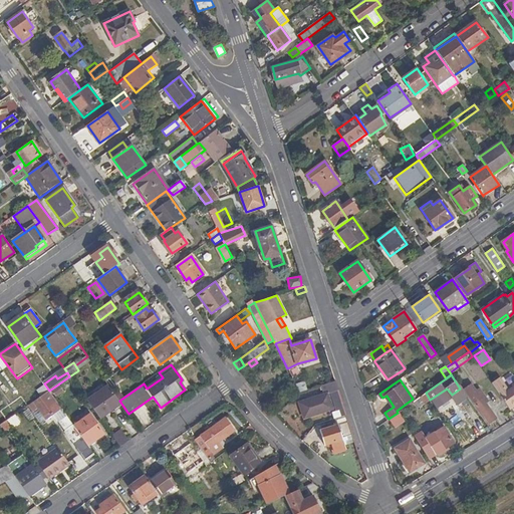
[(303,380),(294,383),(297,393),(305,391),(303,380)]
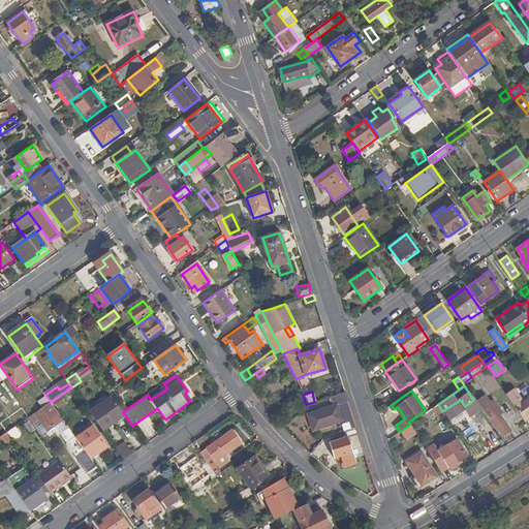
[(352,413),(345,392),(331,397),(333,405),(308,413),(313,430),(341,421),(341,416),(352,413)]
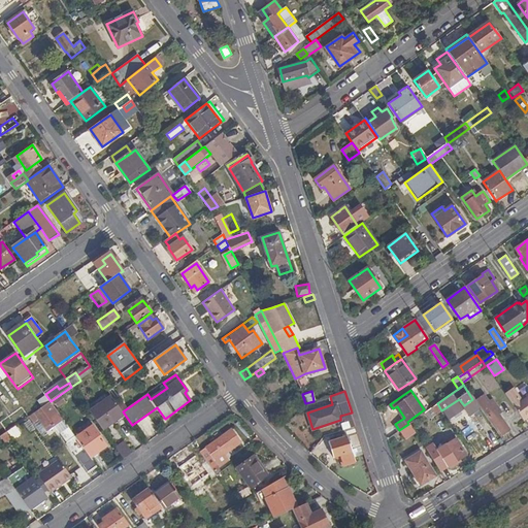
[(485,395),(477,399),(501,433),(508,429),(497,414),(501,413),(493,401),(490,403),(485,395)]
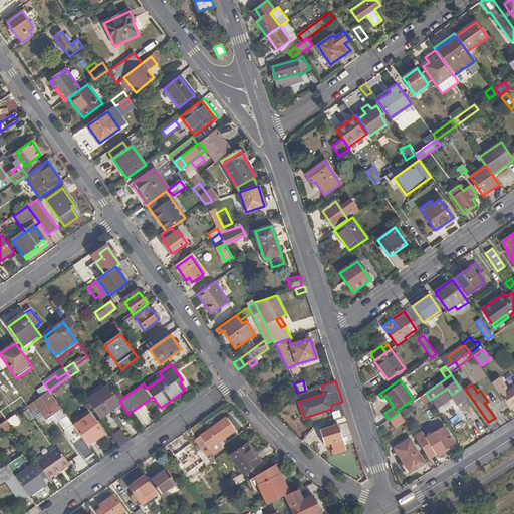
[(63,392),(59,386),(51,391),(56,398),(63,392)]
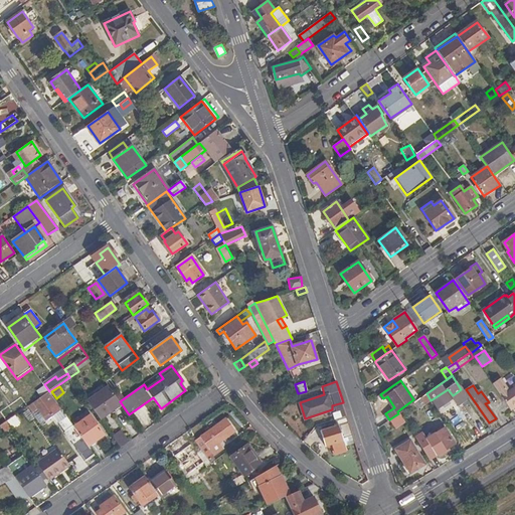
[(88,401),(101,419),(122,404),(120,401),(109,386),(88,401)]
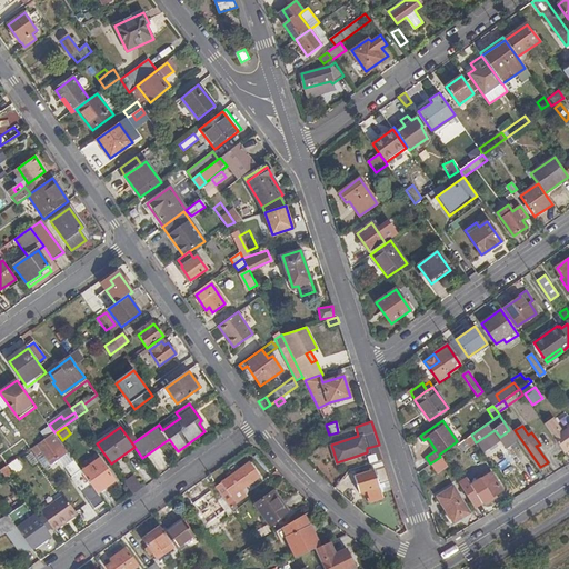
[(557,443),(561,449),(565,447),(567,449),(568,446),(568,429),(555,439),(557,443)]
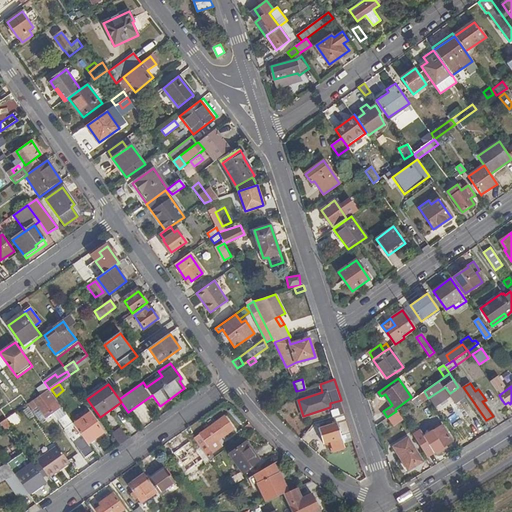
[(49,389),(28,404),(32,410),(37,406),(46,417),(61,406),(49,389)]
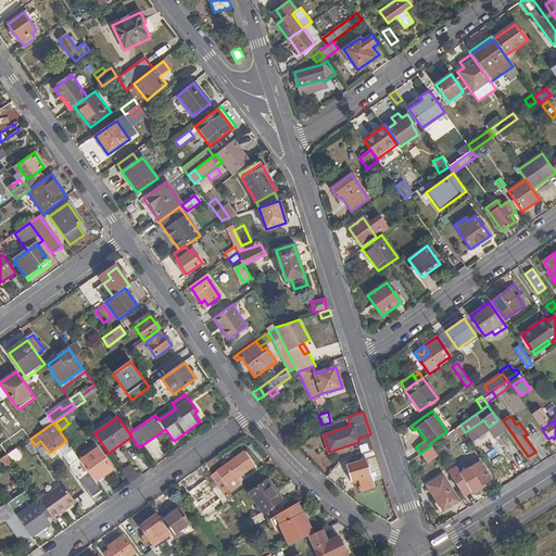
[(458,437),(465,432),(460,425),(453,430),(458,437)]
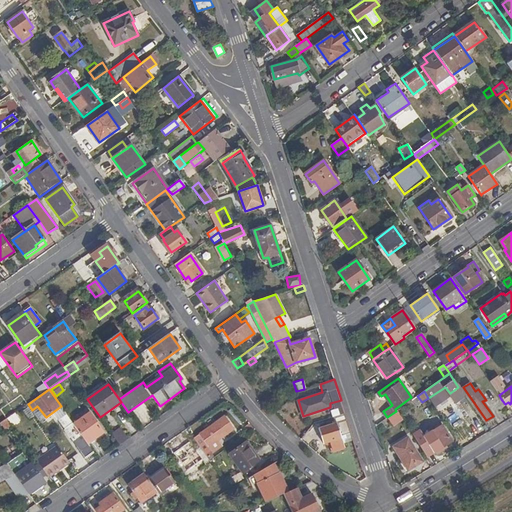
[(422,402),(417,396),(409,401),(413,408),(415,406),(417,408),(423,404),(422,402)]
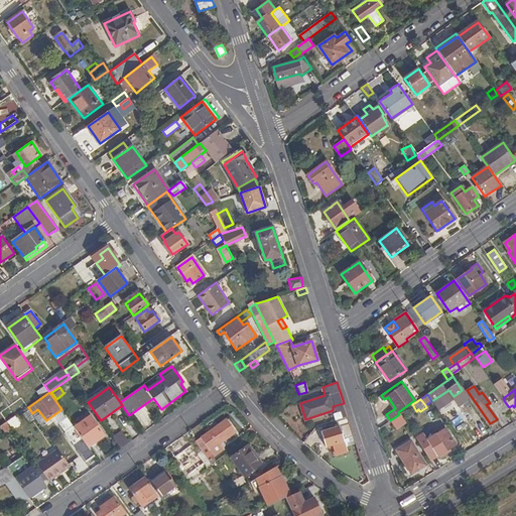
[(18,406),(21,411),(28,407),(24,401),(18,406)]
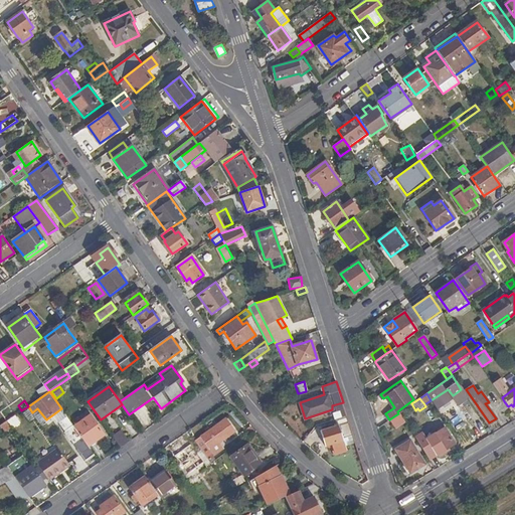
[(15,414),(6,419),(10,428),(20,423),(15,414)]
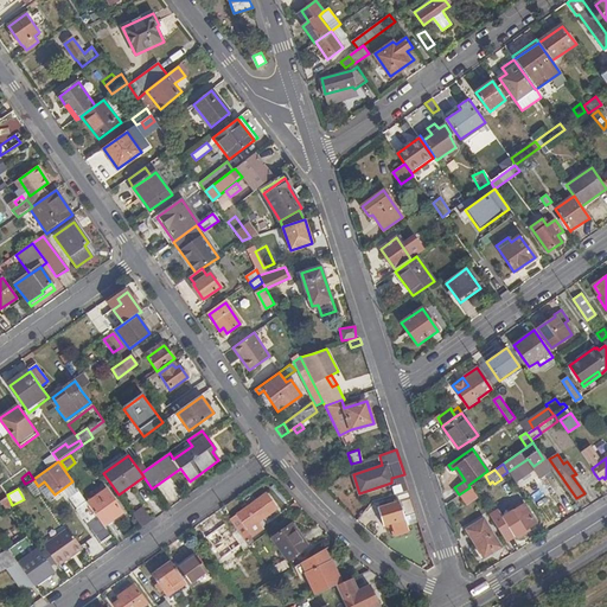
[(101,542),(110,535),(104,526),(88,503),(80,491),(70,498),(101,542)]
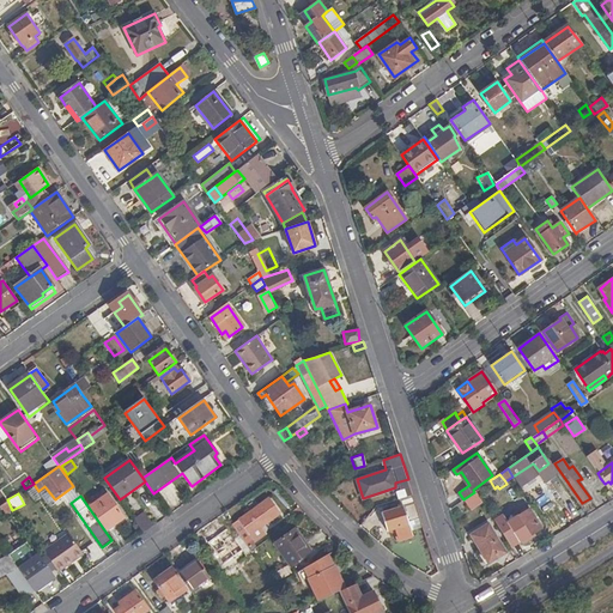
[(89,508),(105,532),(123,519),(107,496),(89,508)]
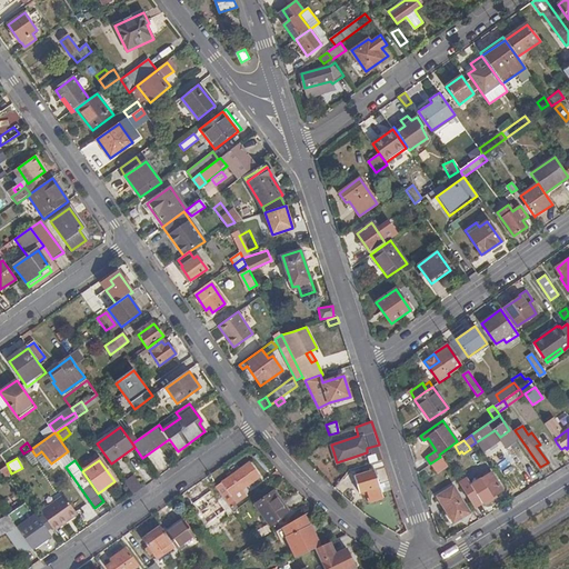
[(258,477),(249,465),(221,483),(235,502),(245,495),(240,490),(258,477)]
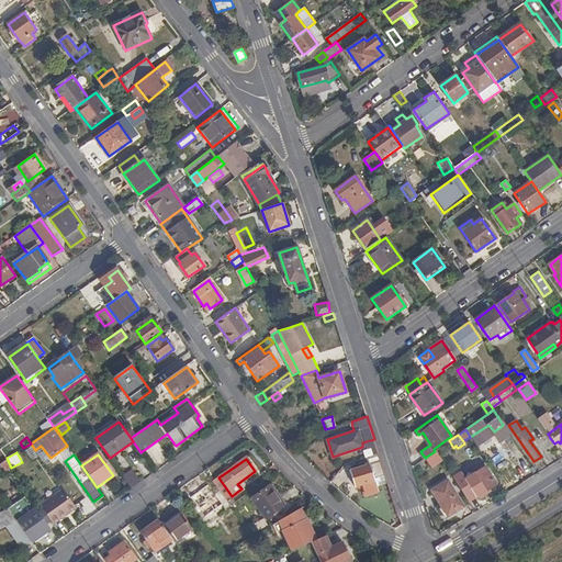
[(385,473),(381,460),(351,470),(356,486),(362,484),(366,495),(378,491),(373,478),(385,473)]
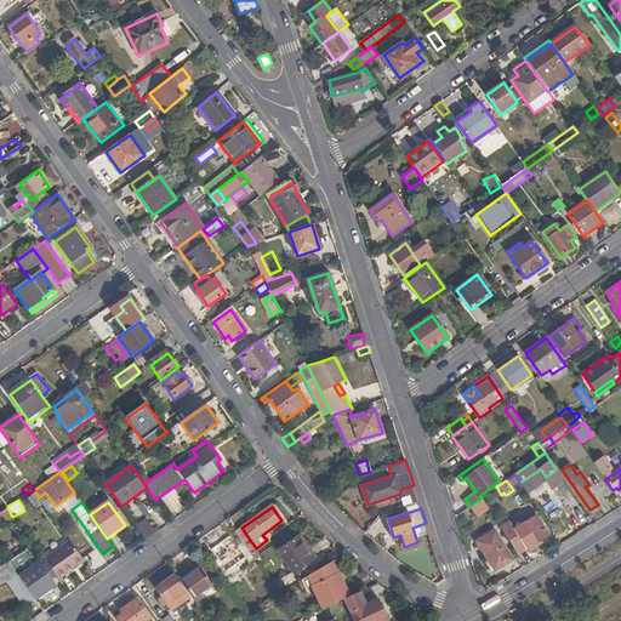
[(500,527),(518,554),(547,535),(535,516),(514,530),(508,522),(500,527)]
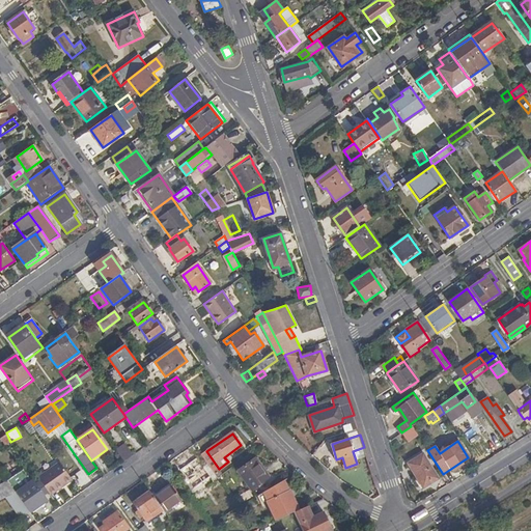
[(115,449),(124,462),(133,456),(124,444),(115,449)]
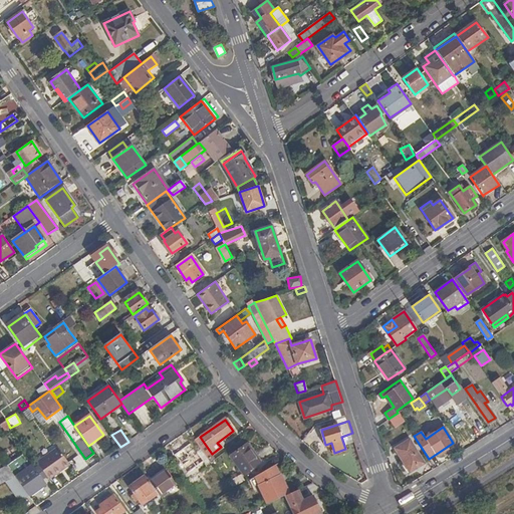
[(409,440),(396,449),(410,472),(423,464),(409,440)]
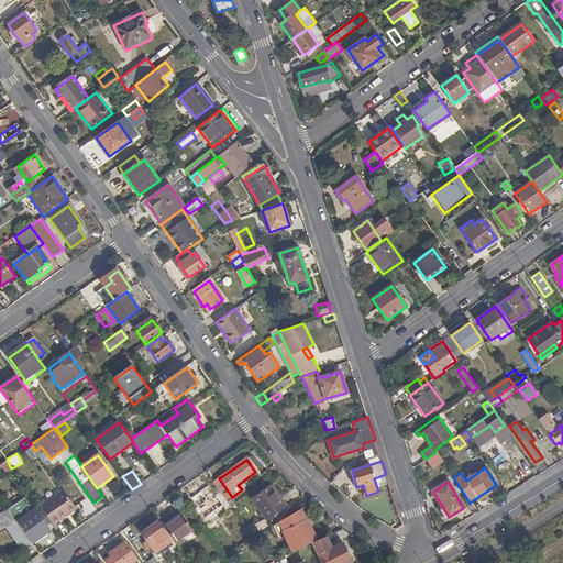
[(285,505),(272,486),(253,499),(266,519),(285,505)]
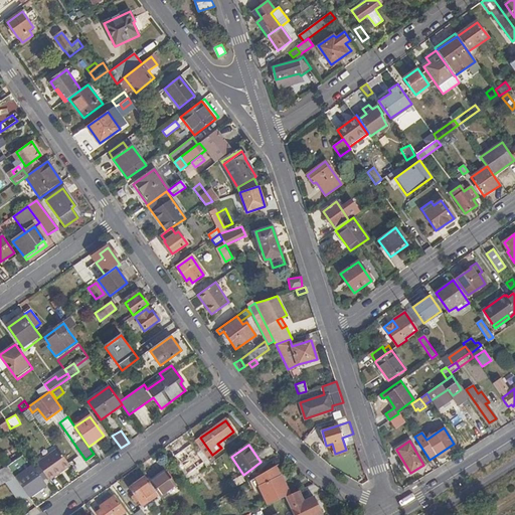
[(206,467),(211,464),(210,464),(201,450),(196,454),(190,446),(176,456),(188,473),(203,463),(206,467)]
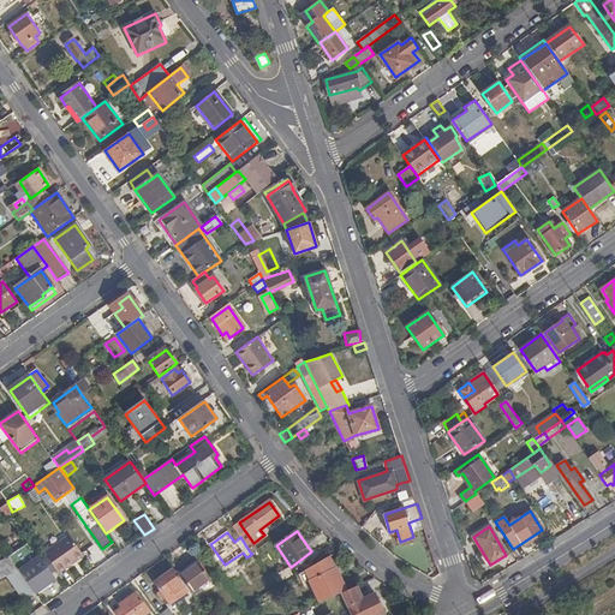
[(65,569),(84,556),(69,536),(43,554),(53,567),(57,572),(64,567),(65,569)]
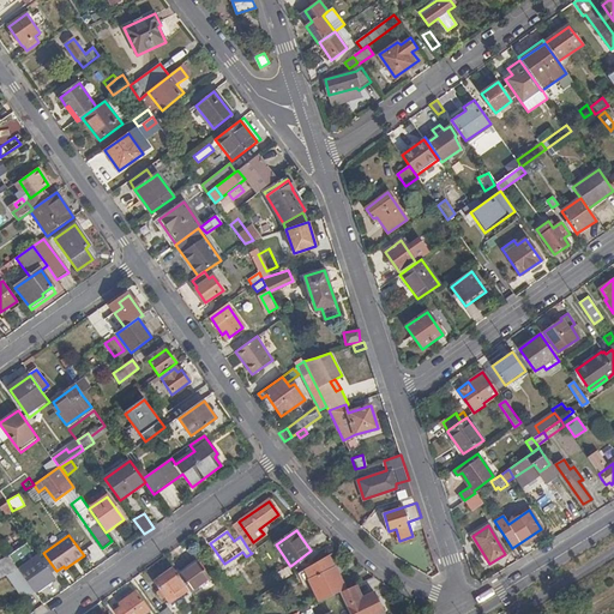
[(18,570),(35,594),(53,579),(47,570),(53,566),(43,553),(31,561),(25,553),(13,563),(18,570)]
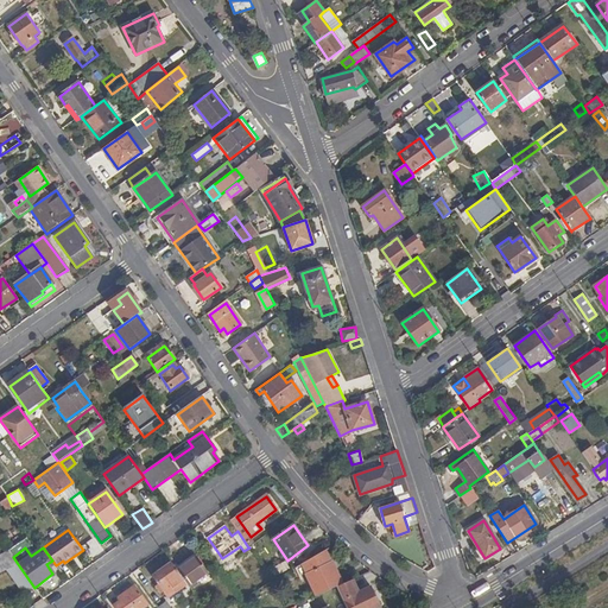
[(0,555),(0,569),(1,572),(18,564),(13,557),(10,551),(0,555)]
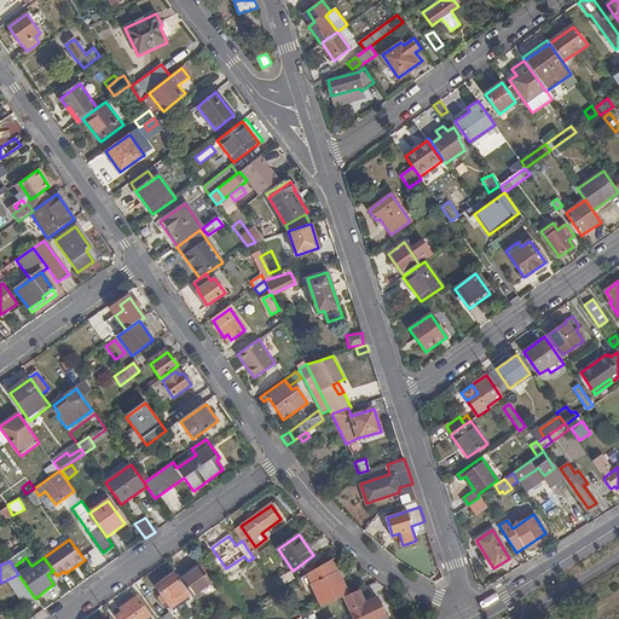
[(329,561),(308,574),(312,584),(311,585),(322,608),(342,597),(348,595),(337,572),(335,573),(329,561)]
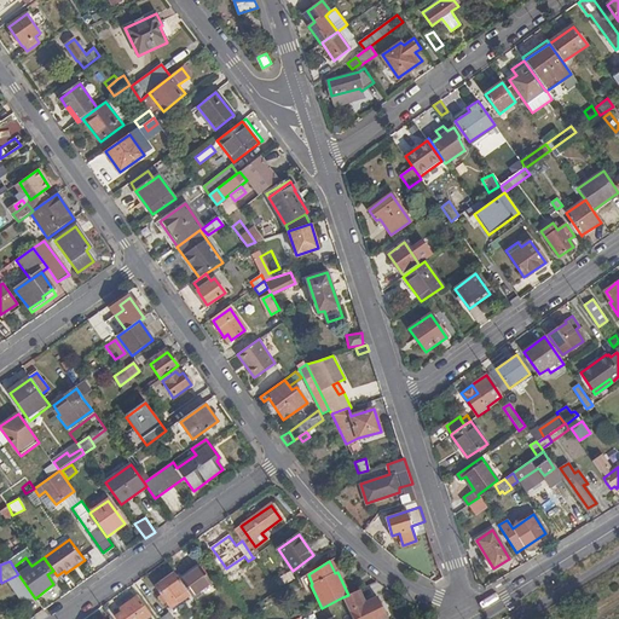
[(180,580),(195,600),(202,595),(200,593),(210,584),(198,567),(180,580)]
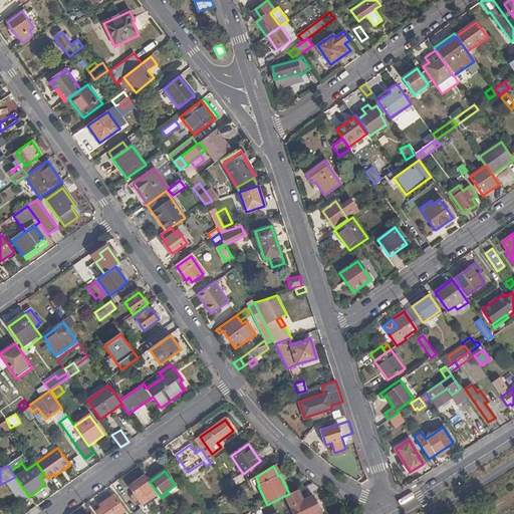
[(152,504),(162,498),(150,482),(146,476),(131,487),(143,505),(149,500),(152,504)]
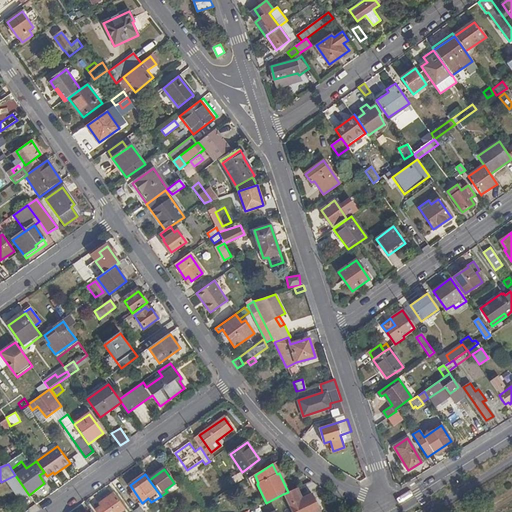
[(288,492),(283,494),(291,511),(315,511),(320,510),(313,495),(300,501),(295,489),(288,492)]
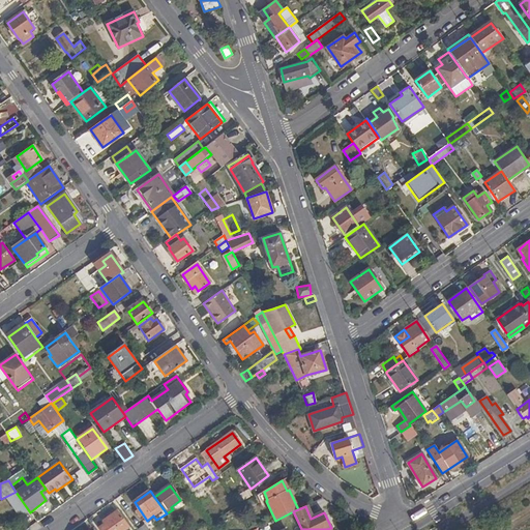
[(107,528),(102,529),(124,529),(127,528),(117,511),(104,522),(105,524),(107,528)]
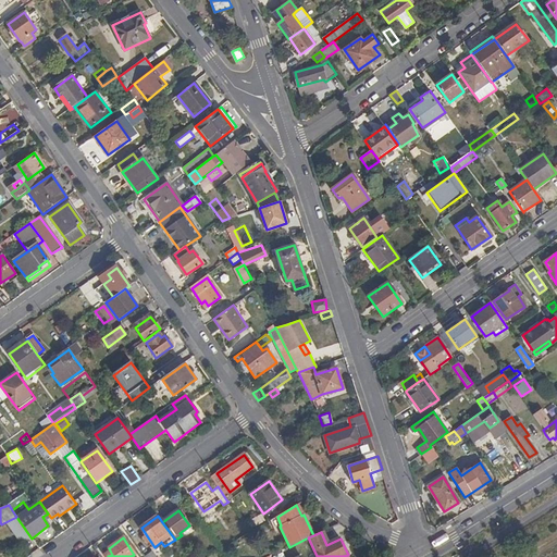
[(158,552),(164,546),(161,542),(155,547),(158,552)]
